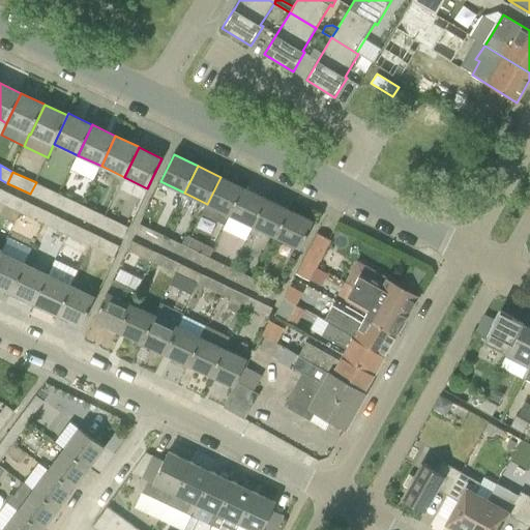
[(207,204),(208,204),(203,214),(226,226),(231,215),(244,187),(221,177),(207,204)]
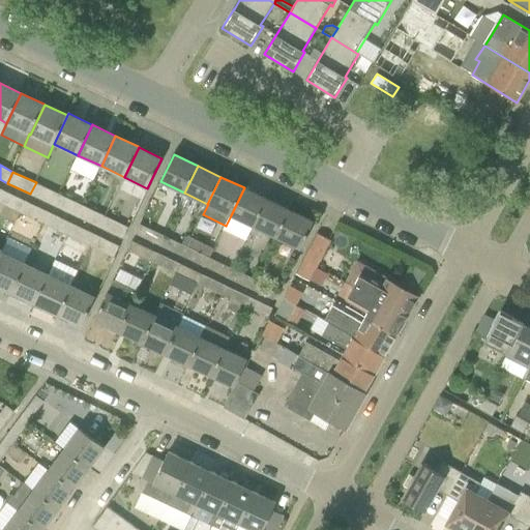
[(59,194),(36,182),(30,194),(54,205),(59,194)]
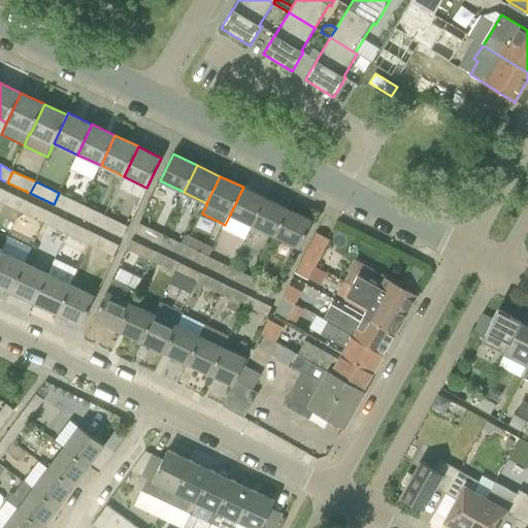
[(230,215),(254,226),(266,198),(243,187),(230,215)]
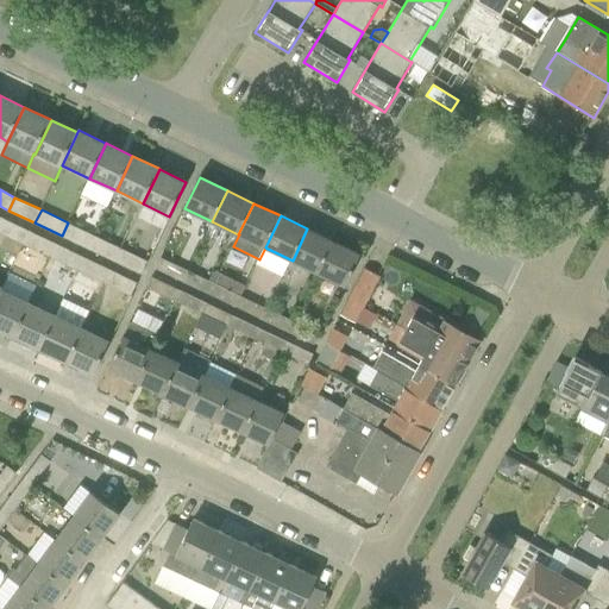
[(0,226),(0,232),(25,244),(31,232),(4,219),(0,226)]
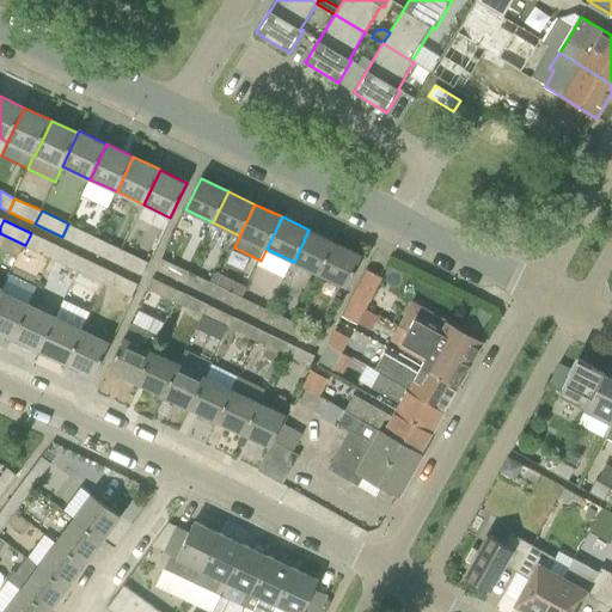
[(62,237),(90,250),(96,237),(68,224),(62,237)]
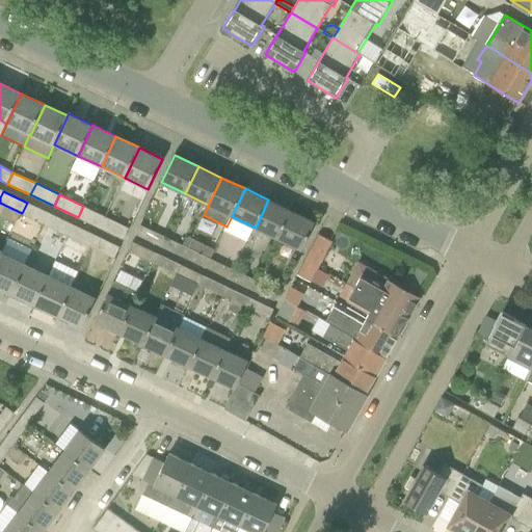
[(256,228),(278,238),(292,211),(268,200),(256,228)]
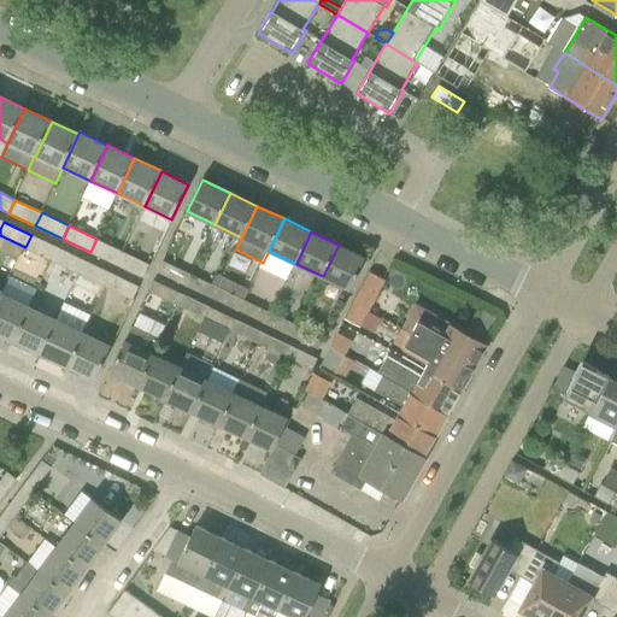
[(25,247),(52,260),(58,247),(31,235),(25,247)]
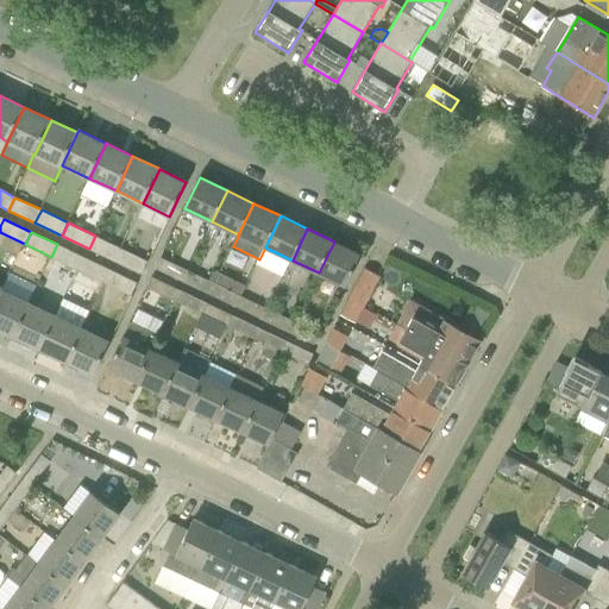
[(115,262),(121,249),(95,236),(89,249),(115,262)]
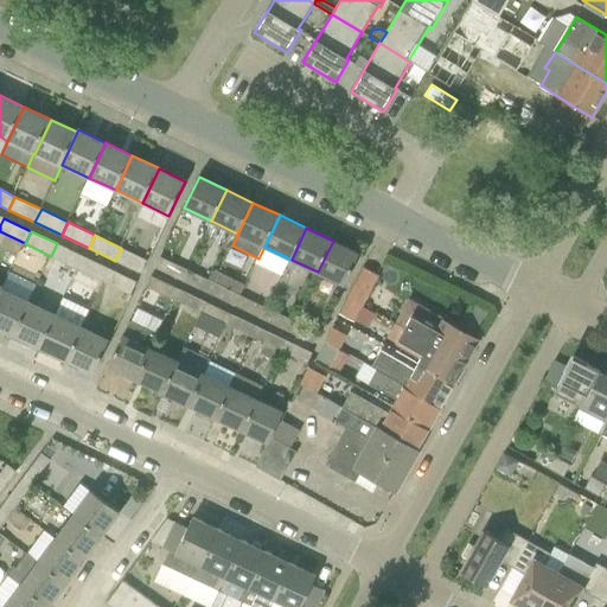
[(345,285),(359,254),(333,241),(318,272),(345,285)]
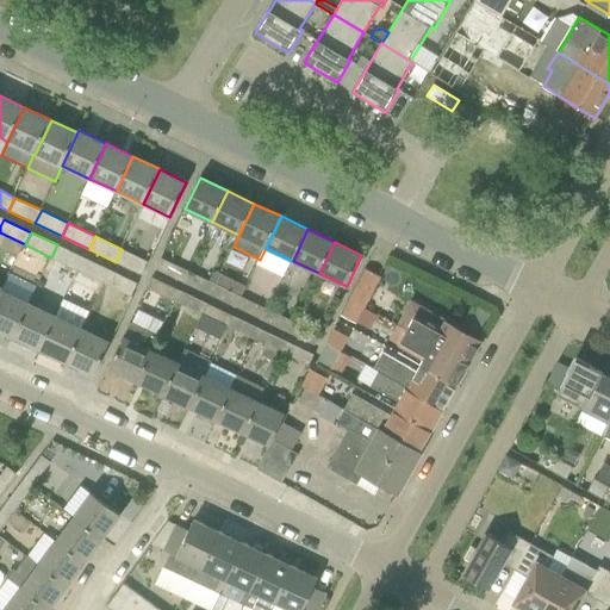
[(51,257),(79,271),(85,257),(57,244),(51,257)]
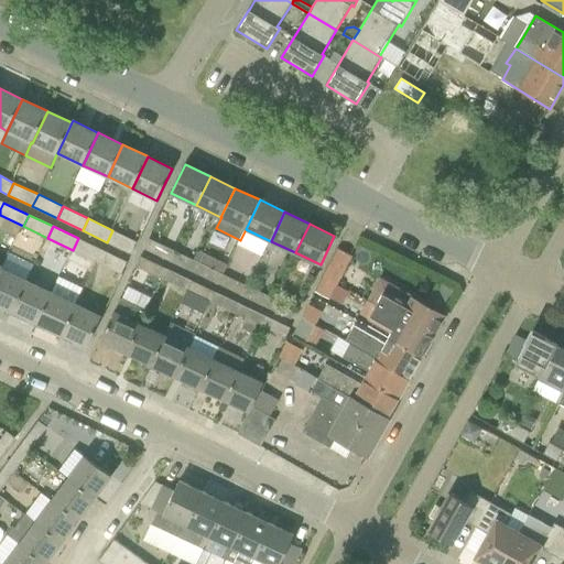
[(112,230),(107,242),(130,253),(137,241),(112,230)]
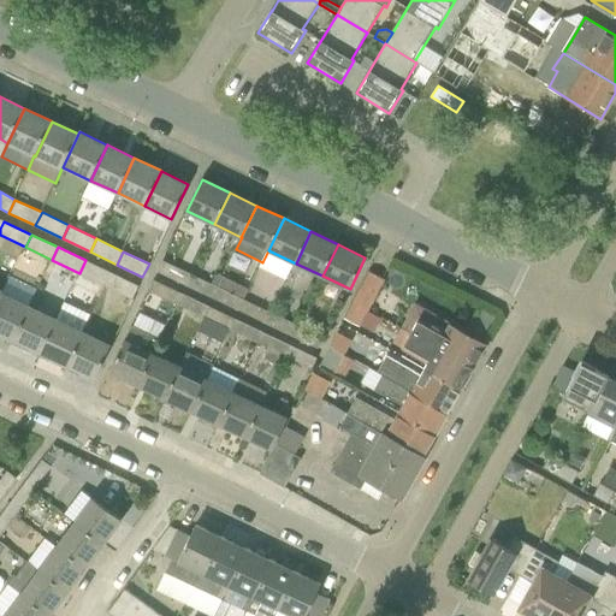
[(80,273),(106,286),(113,273),(86,260),(80,273)]
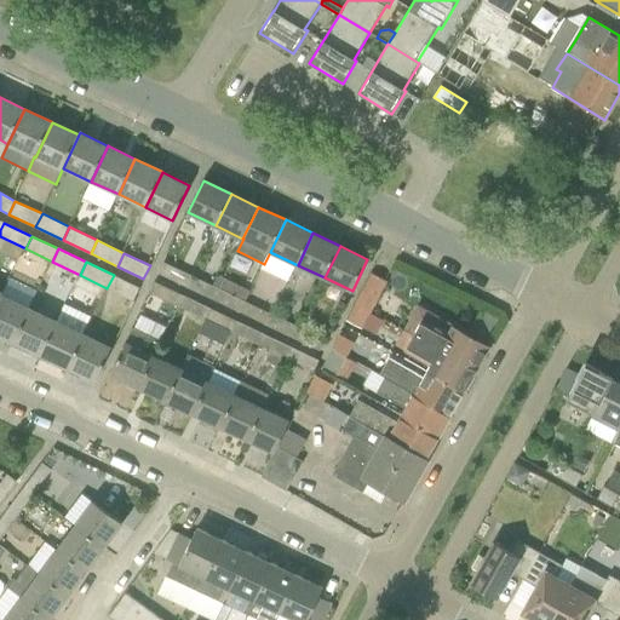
[(174,280),(179,270),(164,263),(159,273),(174,280)]
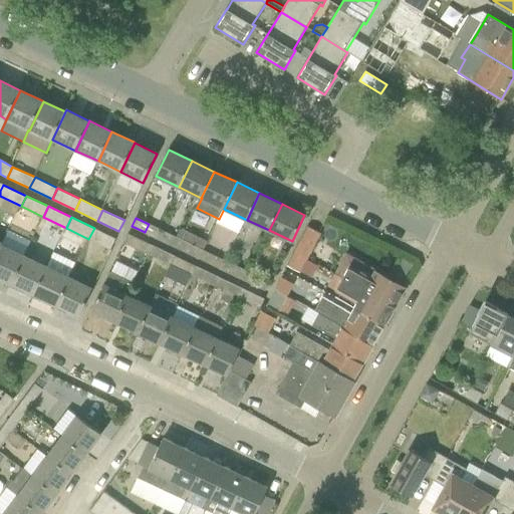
[(308,226),(294,253),(306,259),(320,233),(308,226)]
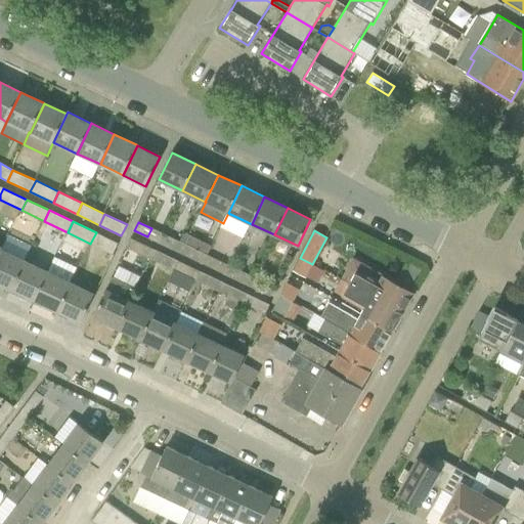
[(118,243),(96,232),(90,244),(113,254),(118,243)]
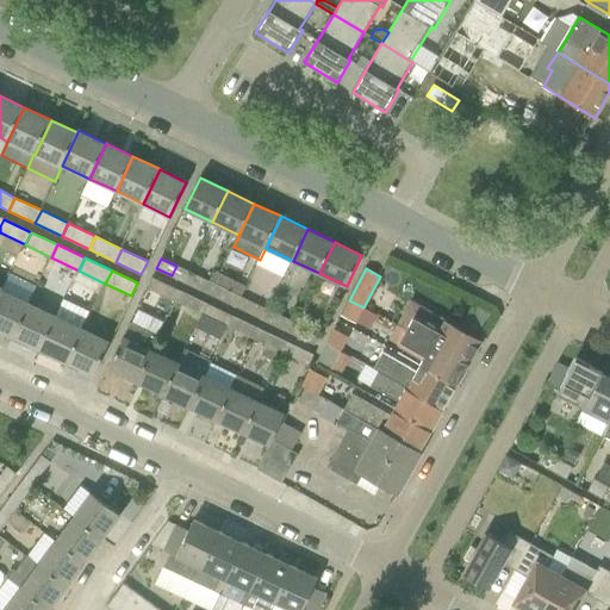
[(199,290),(204,279),(187,272),(182,281),(199,290)]
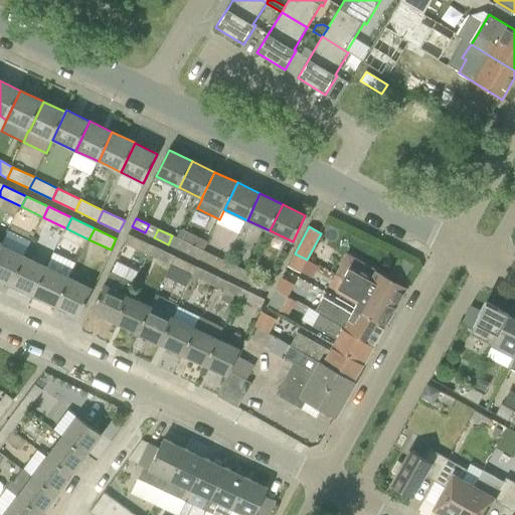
[(184,233),(181,239),(182,240),(194,246),(195,246),(199,237),(185,230),(185,231),(184,233)]
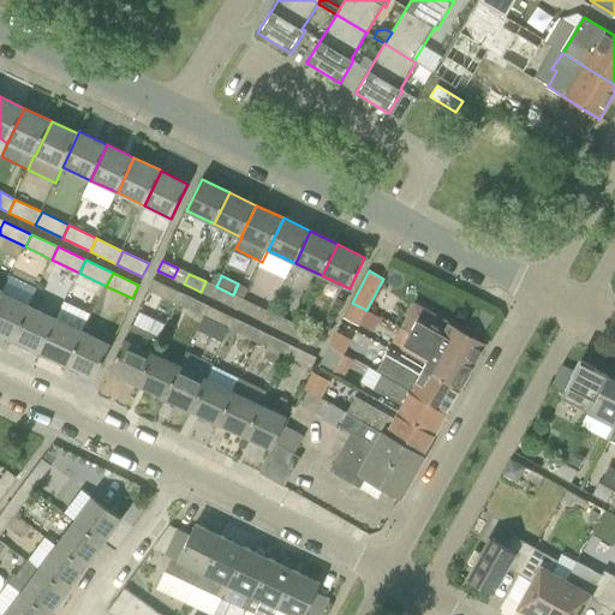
[(177,304),(181,294),(153,280),(148,290),(177,304)]
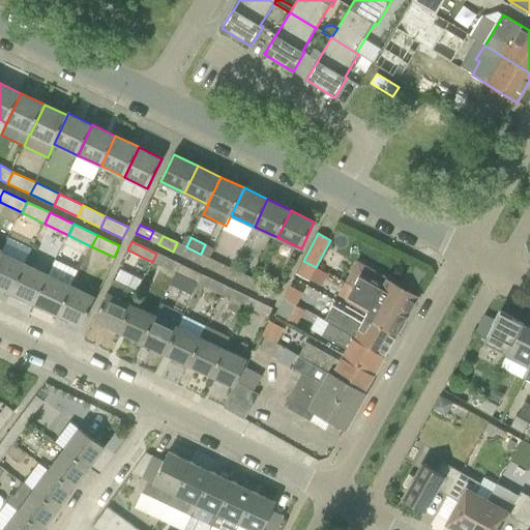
[(183,257),(196,262),(200,254),(187,248),(183,257)]
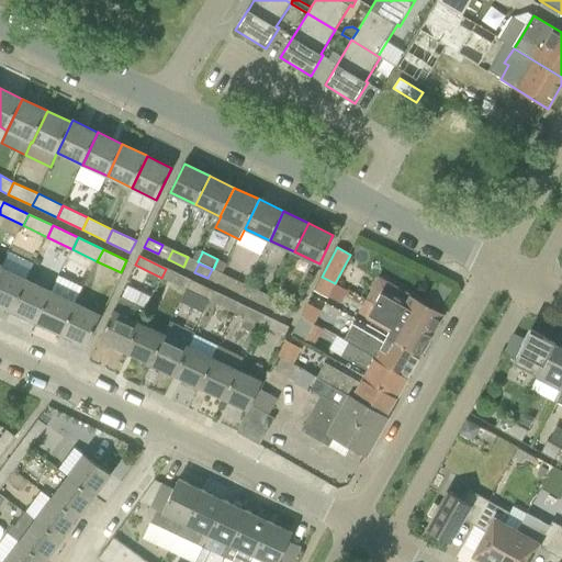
[(27,279),(2,267),(0,271),(0,305),(11,311),(27,279)]
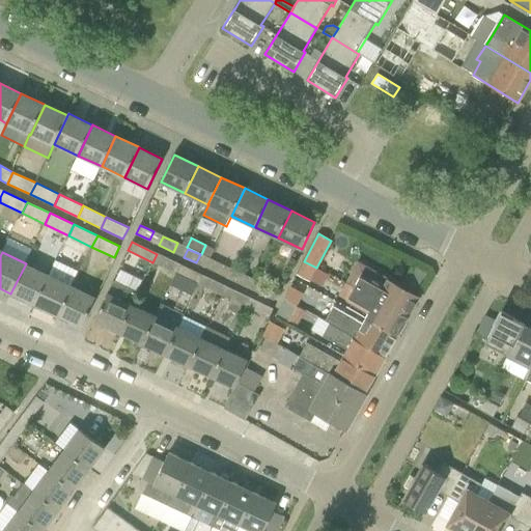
[(179,264),(157,254),(152,262),(175,273),(179,264)]
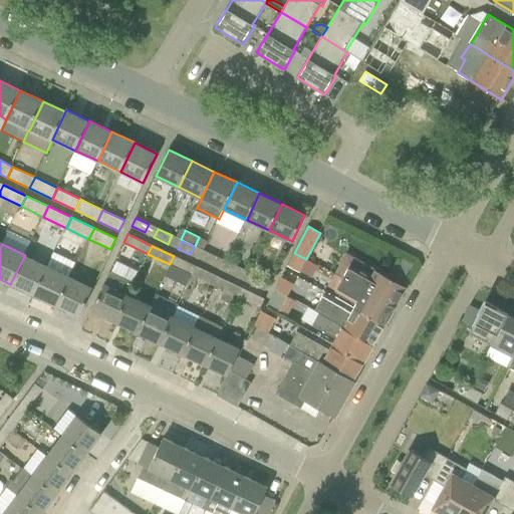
[(204,250),(200,259),(223,270),(227,261),(204,250)]
